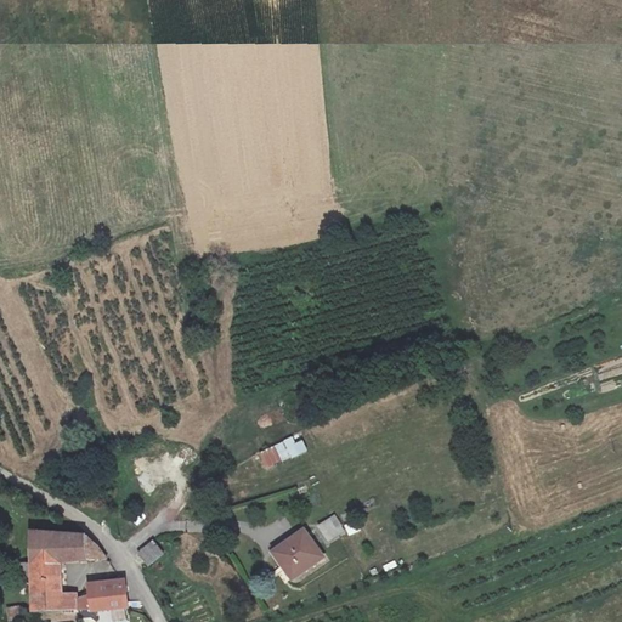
[(305,452),(298,436),(259,453),(266,470),(305,452)]
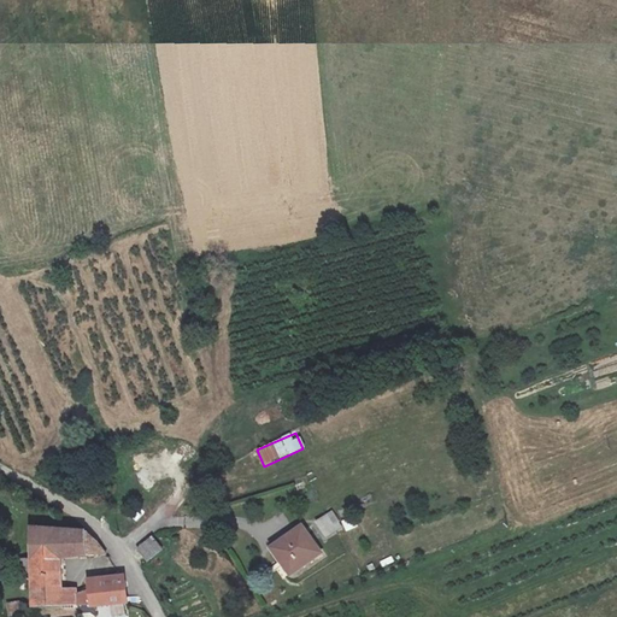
[(333,513),(318,523),(327,536),(340,527),(333,513)]
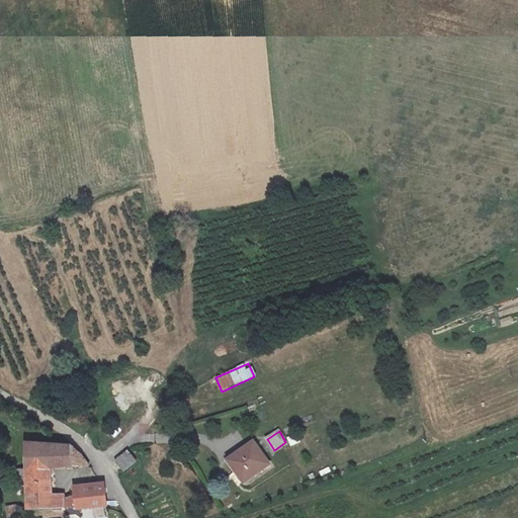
[(255,443),(230,460),(246,483),(270,465),(255,443)]
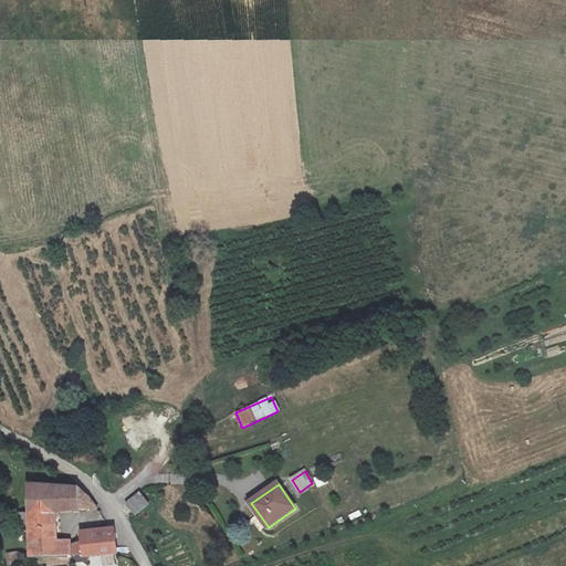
[(93,510),(93,498),(86,492),(80,488),(32,489),(31,516),(20,516),(19,536),(29,536),(29,561),(82,555),(83,557),(116,553),(115,531),(83,536),(83,541),(72,546),(58,544),(59,513),(93,510)]
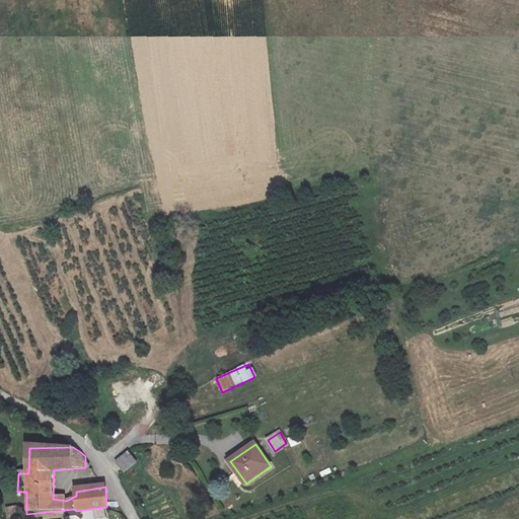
[(137,462),(129,452),(117,462),(125,472),(137,462)]
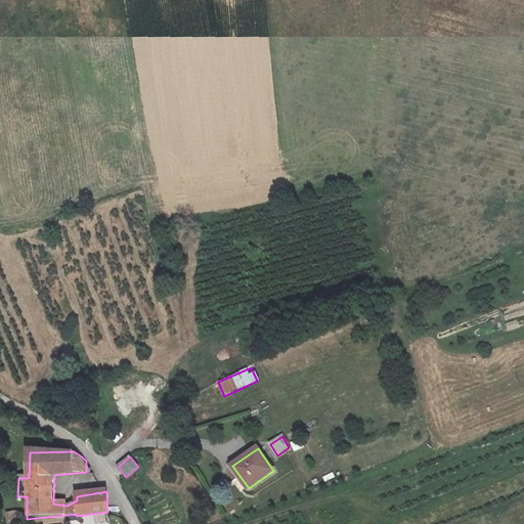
[(17,511),(6,512),(6,523),(17,523),(17,511)]
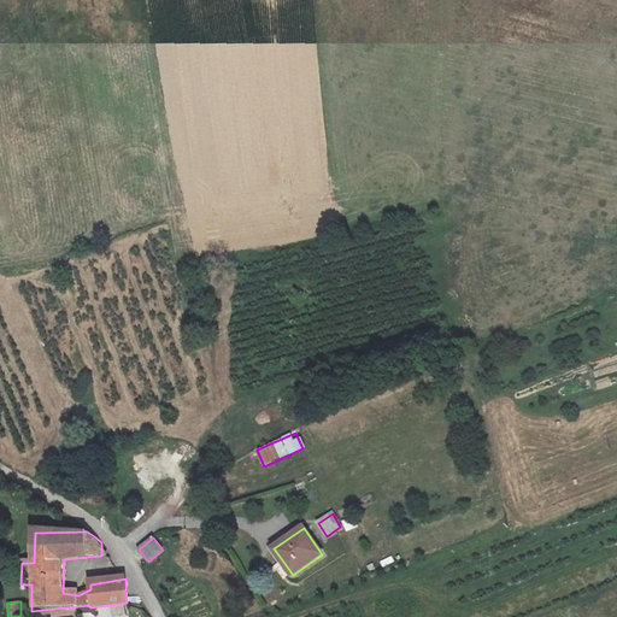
All buildings are outlined.
